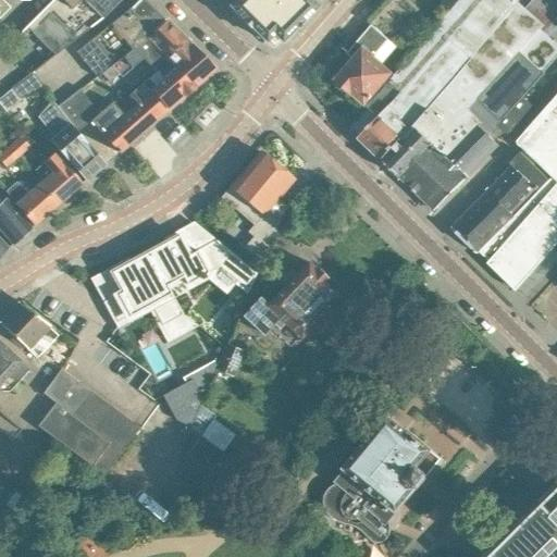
[(56,56),(108,12),(118,2),(119,0),(51,0),(26,26),(56,56)]
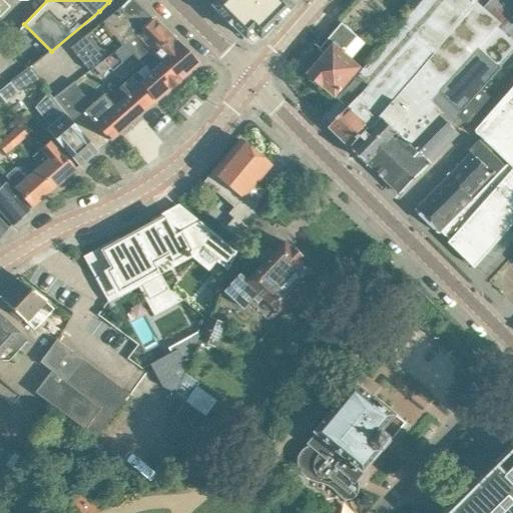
[(136,34),(152,18),(150,17),(145,13),(145,12),(141,8),(140,9),(136,5),(136,4),(132,0),(126,0),(119,7),(70,47),(89,71),(103,60),(136,34)]
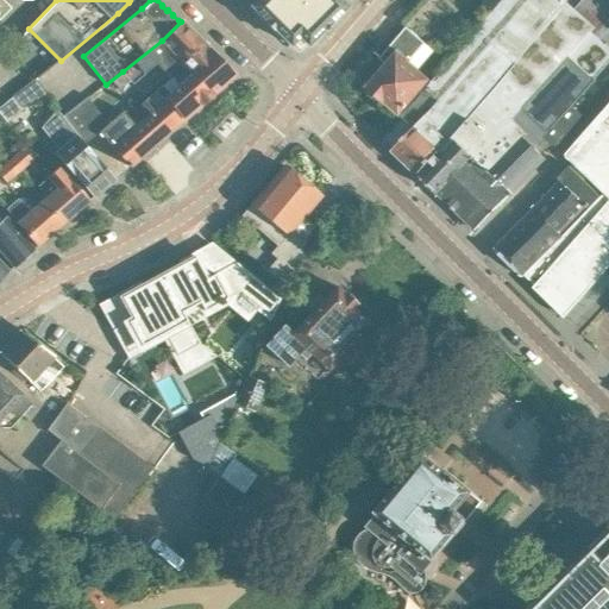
[(306,44),(350,0),(238,0),(286,48),(292,42),(297,48),(303,42),(306,44)]
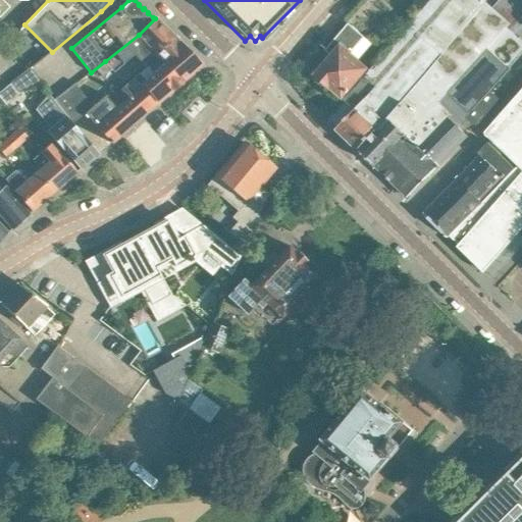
[(342,105),(327,119),(328,120),(335,127),(337,129),(347,138),(348,139),(356,148),(357,149),(377,129),(388,117),(432,66),(485,2),(487,0),(429,0),(393,45),(342,105)]
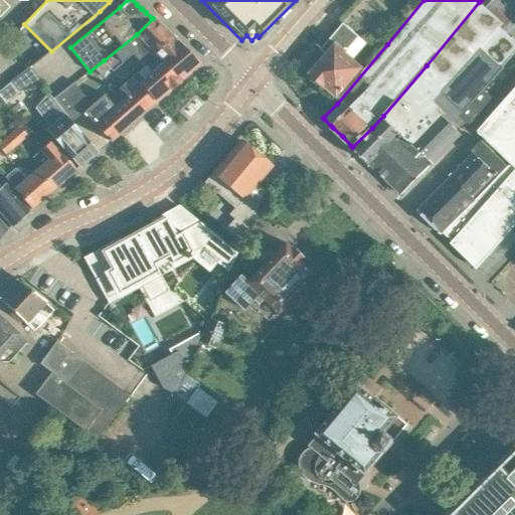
[(514,0),(492,0),(486,8),(485,8),(503,24),(511,15),(514,9),(514,0)]
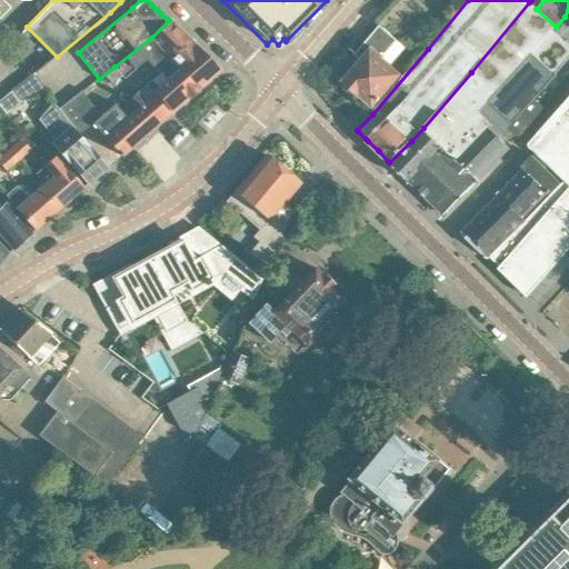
[(411,141),(389,162),(391,163),(391,165),(393,167),(407,179),(407,180),(473,116),(478,111),(487,101),(531,52),(532,53),(552,31),(556,27),(536,9),(537,9),(529,2),(471,72),(423,128),(411,141)]
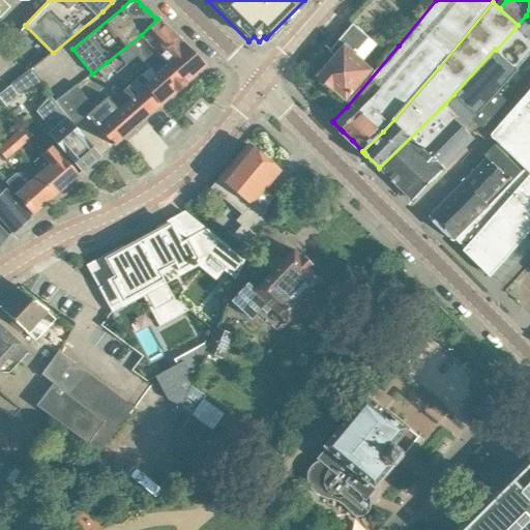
[(518,25),(514,29),(529,42),(529,40),(529,18),(526,16),(518,25)]
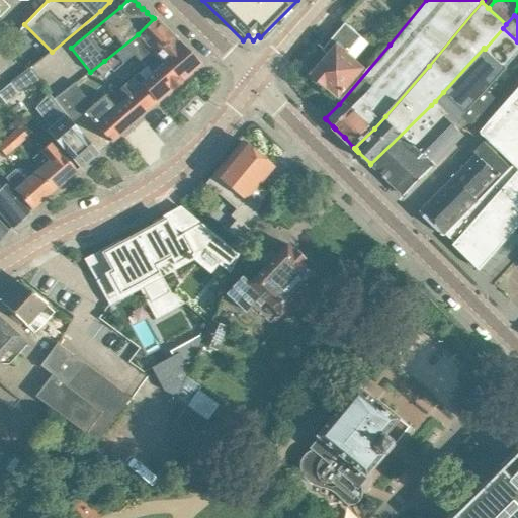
[(142,64),(170,39),(173,37),(154,18),(138,34),(104,61),(112,71),(134,55),(142,64)]
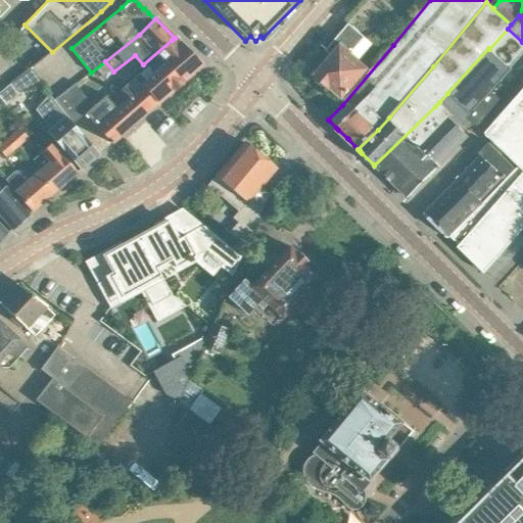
[(332,55),(316,75),(331,87),(330,91),(337,97),(341,96),(343,98),(369,68),(351,53),(366,37),(349,22),(326,50),(332,55)]
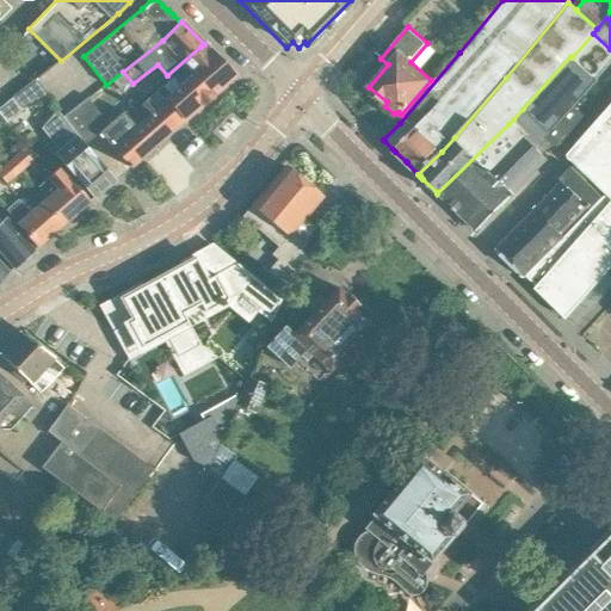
[(571,56),(523,109),(549,134),(598,81),(594,78),(610,59),(610,49),(593,34),(572,57),(571,56)]
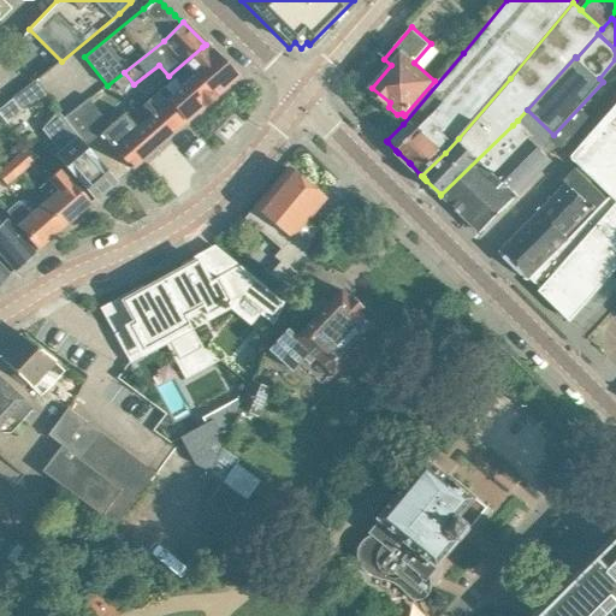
[(181,124),(231,80),(232,71),(229,67),(229,69),(213,53),(214,53),(206,45),(202,47),(169,76),(172,81),(155,95),(181,124)]
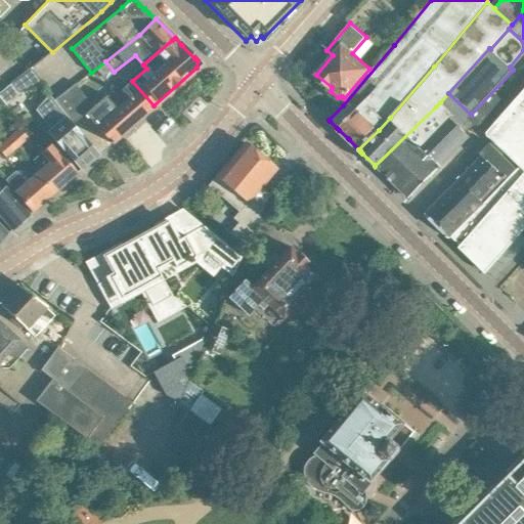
[(42,84),(30,68),(10,82),(18,93),(42,84)]
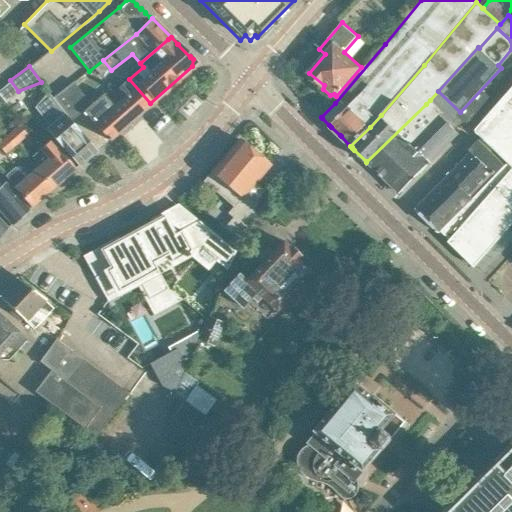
[(108,140),(150,103),(129,79),(119,87),(126,96),(114,106),(103,93),(83,111),(95,125),(108,140)]
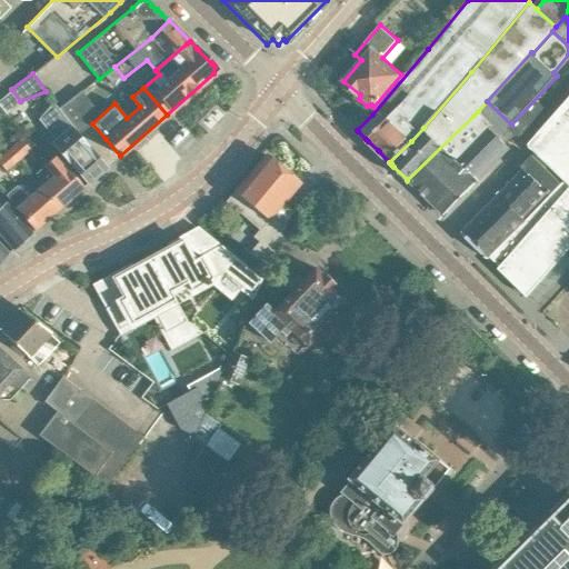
[(83,116),(95,108),(82,92),(59,110),(71,126),(78,133),(90,126),(83,116)]
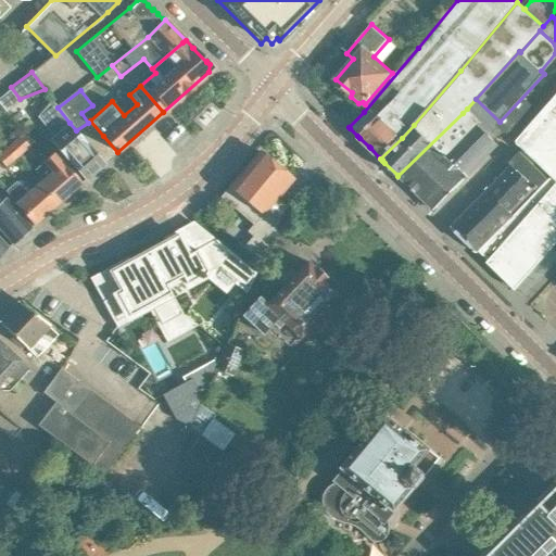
[(104,163),(76,130),(70,123),(58,108),(51,100),(37,116),(53,137),(50,140),(85,180),(104,163)]
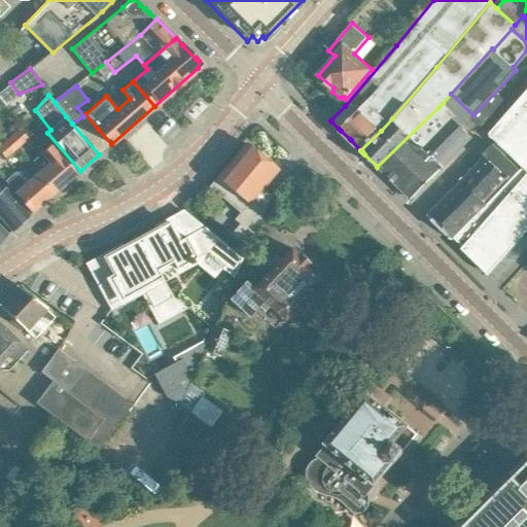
[(438,107),(377,167),(378,168),(379,167),(411,198),(412,200),(414,198),(443,168),(442,167),(471,137),(467,133),(475,127),(475,124),(459,108),(454,114),(443,103),(438,107)]
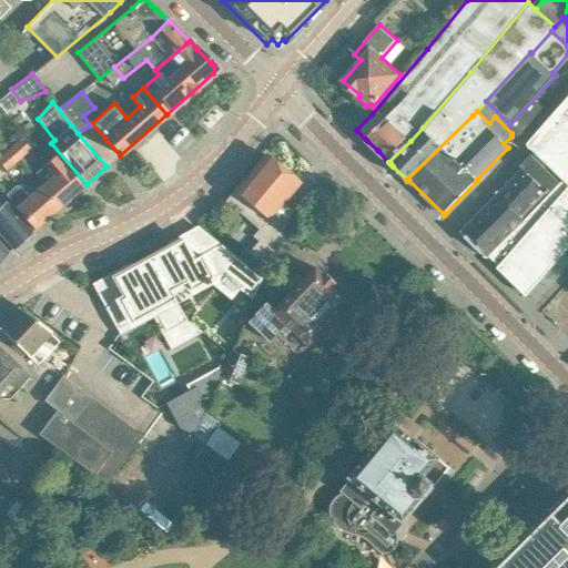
[(534,229),(523,241),(553,267),(567,249),(567,119),(561,113),(535,143),(530,149),(535,152),(564,180),(560,183),(524,220),(534,229)]
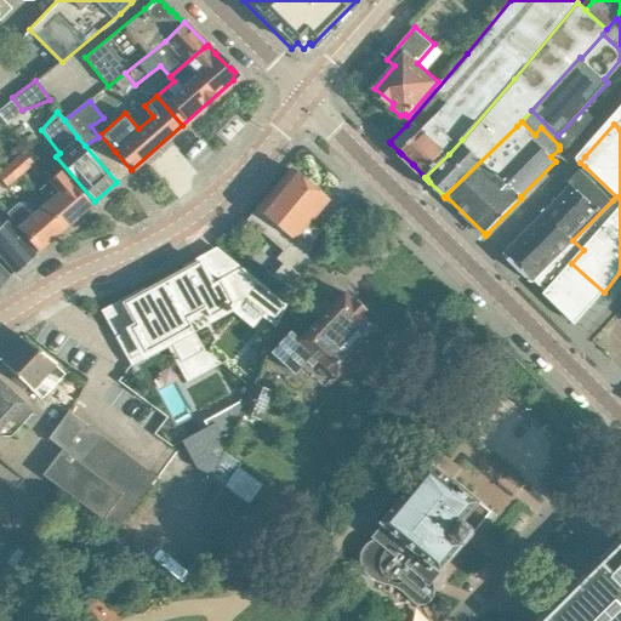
[(34,165),(24,153),(0,170),(0,177),(7,187),(34,165)]
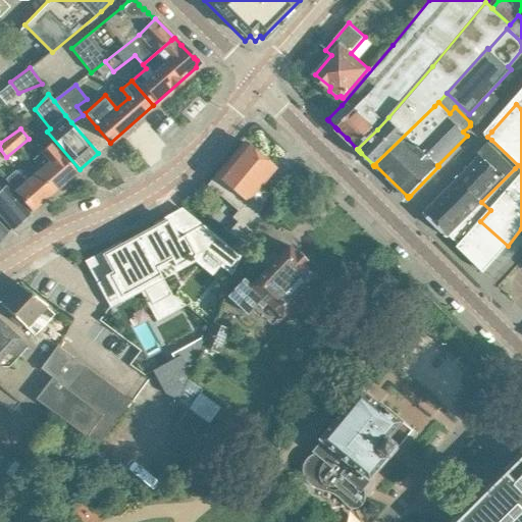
[(56,190),(75,172),(62,157),(49,142),(30,158),(38,167),(37,168),(45,177),(42,180),(53,193),(56,190)]
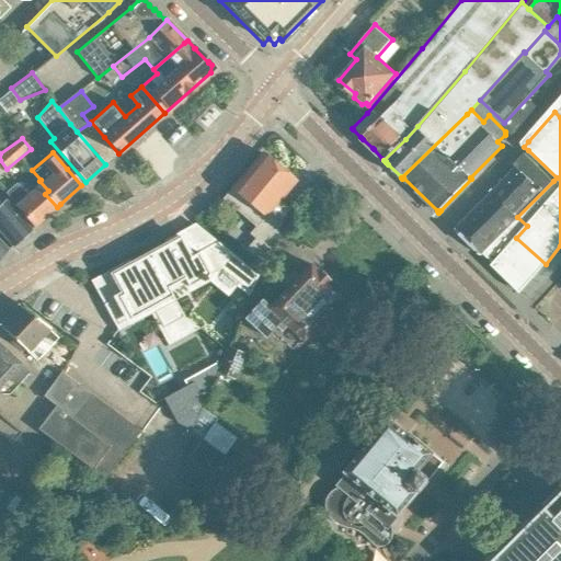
[(221,198),(255,226),(250,233),(260,242),(251,253),(262,263),(286,212),(289,208),(283,203),(283,204),(278,201),(295,181),(261,152),(249,167),(249,165),(221,198)]
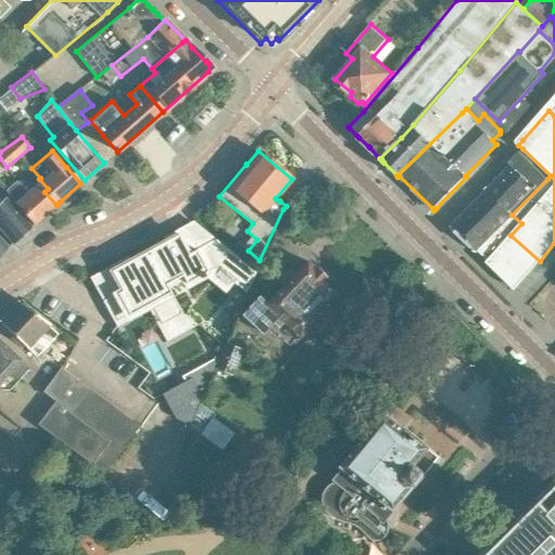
[(451,226),(450,227),(476,252),(478,250),(512,215),(547,179),(519,151),(480,190),(483,193),(452,226),(451,226)]
